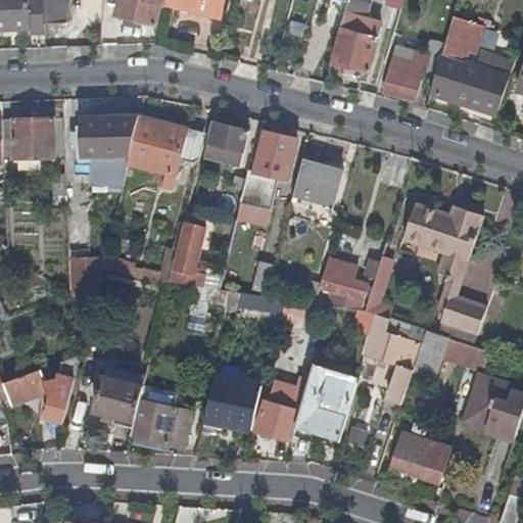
[(31,34),(44,33),(44,25),(43,0),(0,0),(0,30),(31,29),(31,34)]
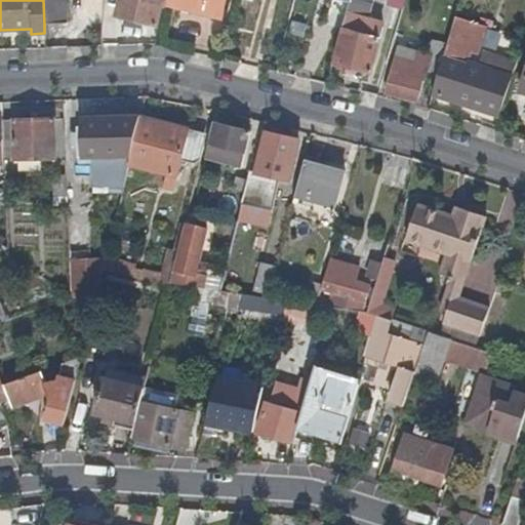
[(65,0),(43,0),(44,25),(66,23),(65,0)]
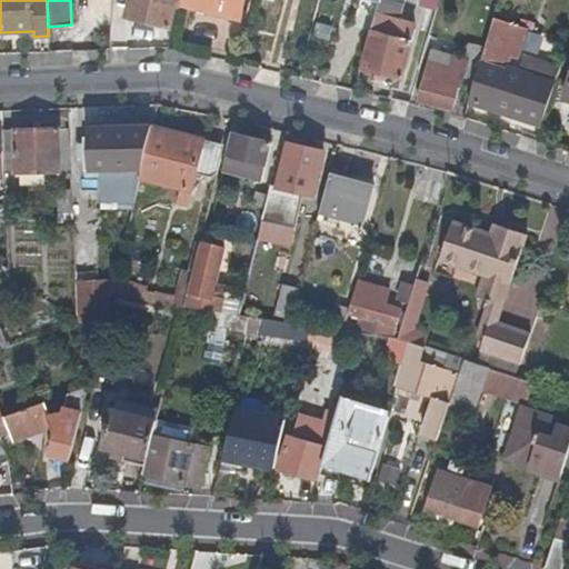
[(130,0),(126,17),(169,28),(176,0),(130,0)]
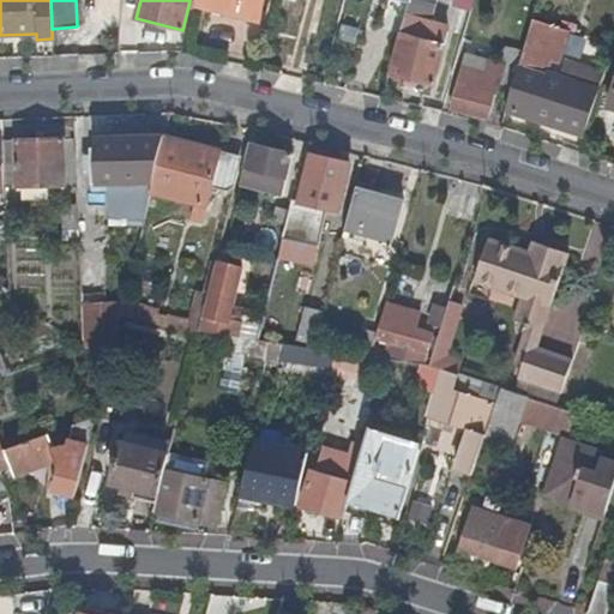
[(197,0),(196,4),(262,22),(266,0),(197,0)]
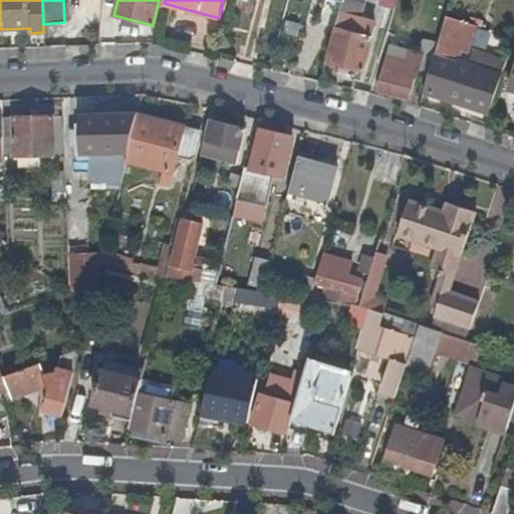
[(326,0),(324,10),(339,13),(342,0),(326,0)]
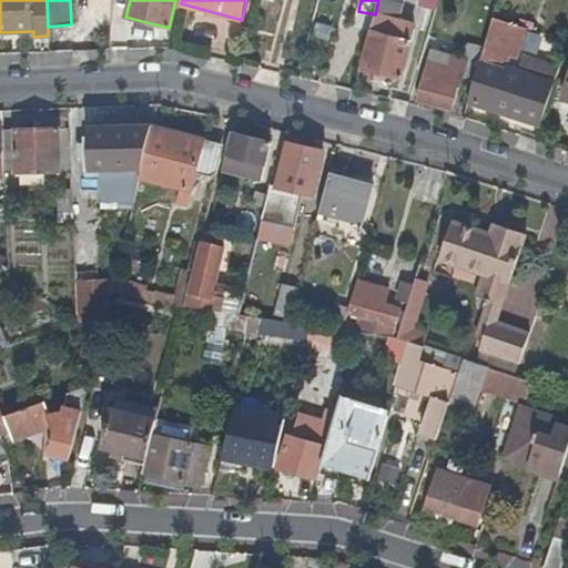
[(405,83),(415,44),(419,26),(403,20),(405,6),(381,0),(378,0),(361,71),(405,83)]
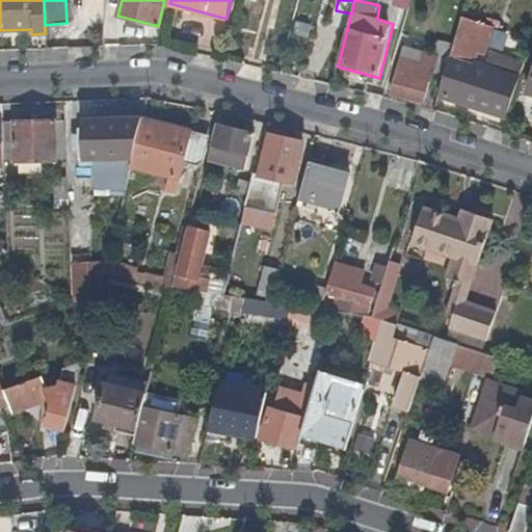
[(390,0),(389,4),(405,8),(406,0),(390,0)]
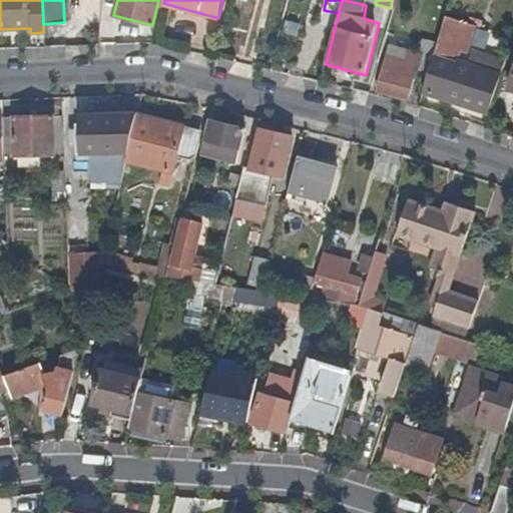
[(481,108),(490,111),(501,78),(492,75),(474,69),(474,68),(458,62),(463,48),(469,50),(477,26),(470,24),(446,16),(438,44),(429,73),(424,90),(481,108)]
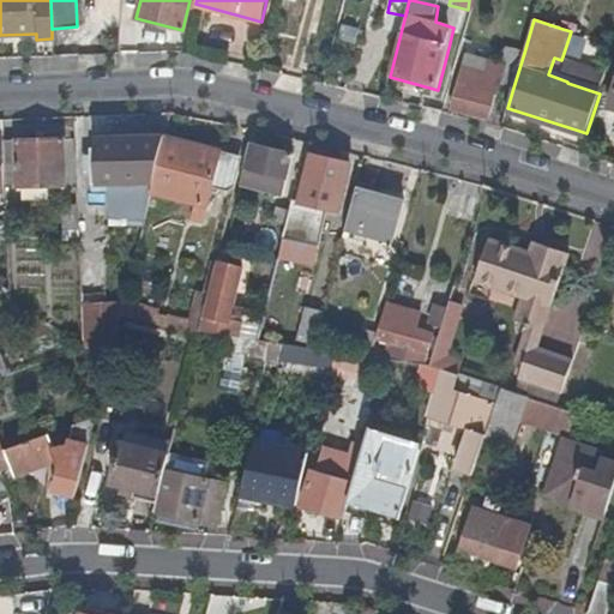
[(503,84),(513,88),(524,53),(506,48),(501,66),(488,62),(486,72),(464,67),(452,109),(488,119),(495,95),(499,96),(503,84)]
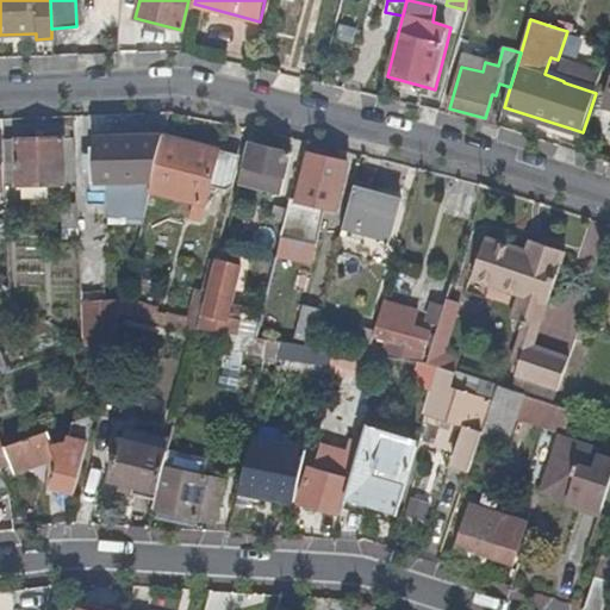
[(464,56),(461,67),(483,72),(485,62),(464,56)]
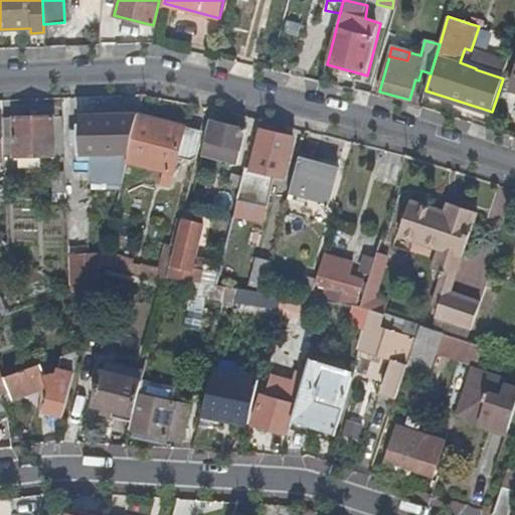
[(74,125),(75,153),(88,153),(128,153),(137,114),(80,115),(80,124),(74,125)]
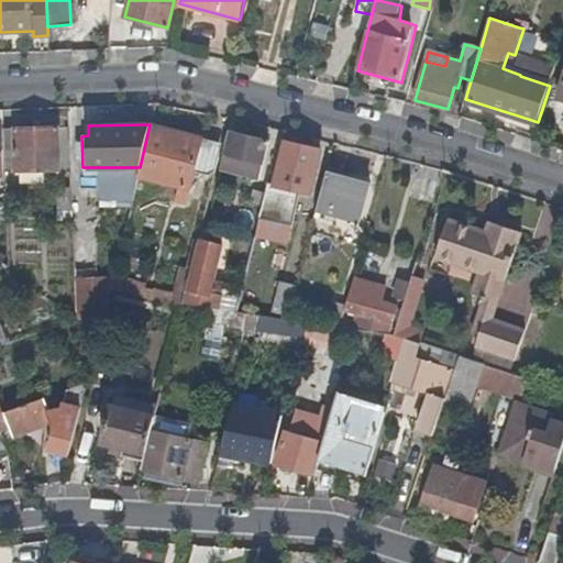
[(196,166),(214,170),(221,142),(150,124),(140,167),(138,175),(179,186),(176,200),(187,202),(196,166)]
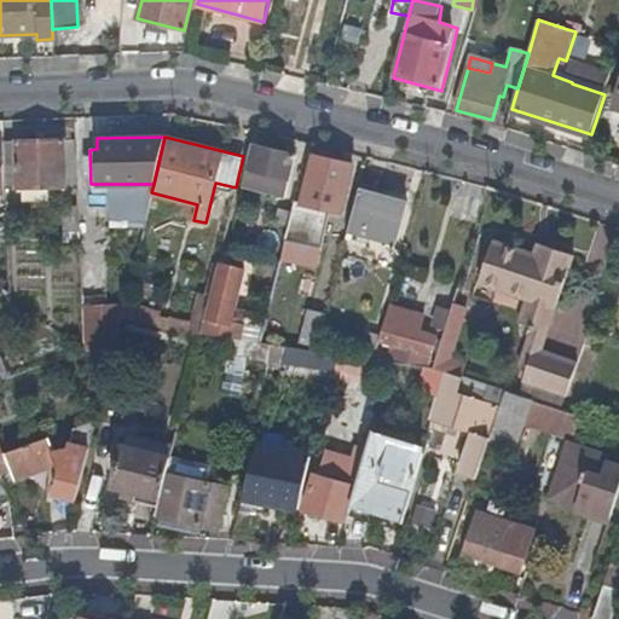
[(4,142),(3,140),(4,181),(16,181),(16,187),(65,185),(63,138),(16,140),(15,140),(4,142)]
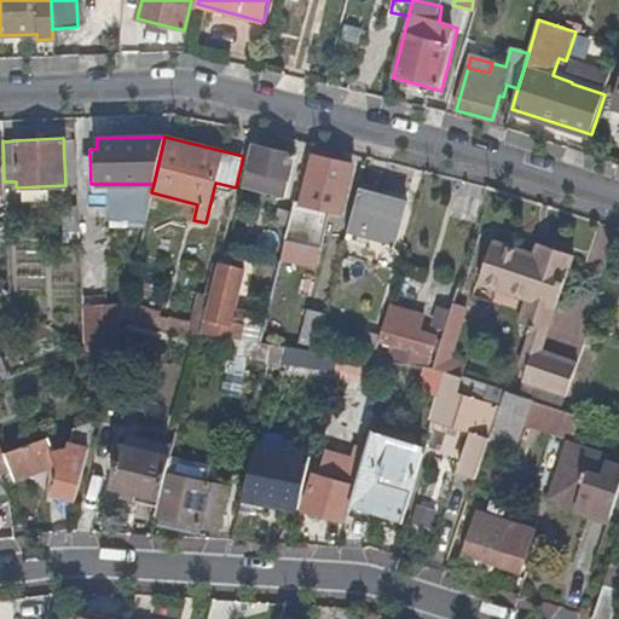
[(296,154),(253,144),(243,186),(285,196),(296,154)]
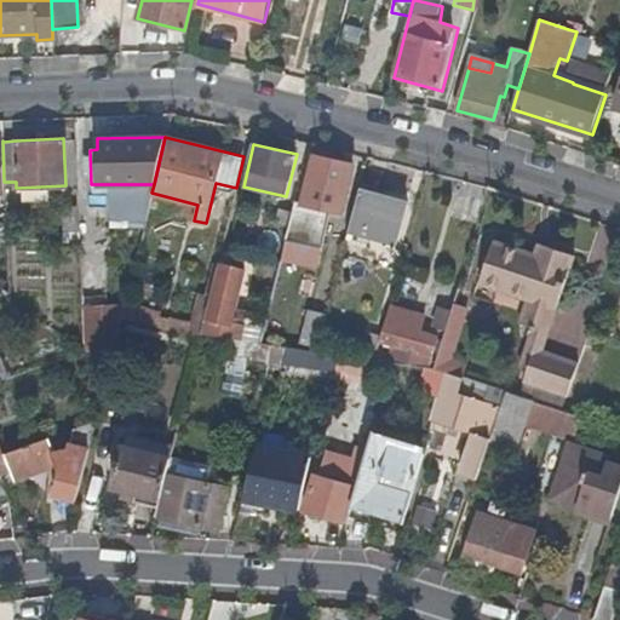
[(357,167),(352,166),(315,158),(314,164),(306,162),(297,200),(293,212),(290,225),(288,231),(310,237),(311,233),(316,234),(319,222),(327,223),(331,208),(348,212),(356,182),(355,182),(357,167)]
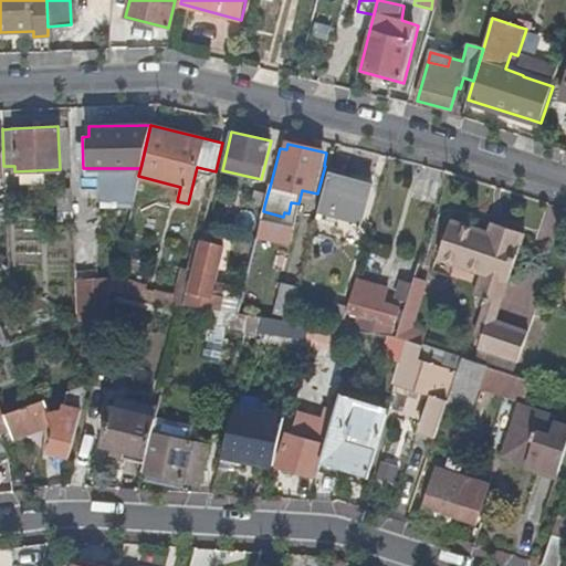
[(371,188),(329,177),(320,211),(363,223),(371,188)]
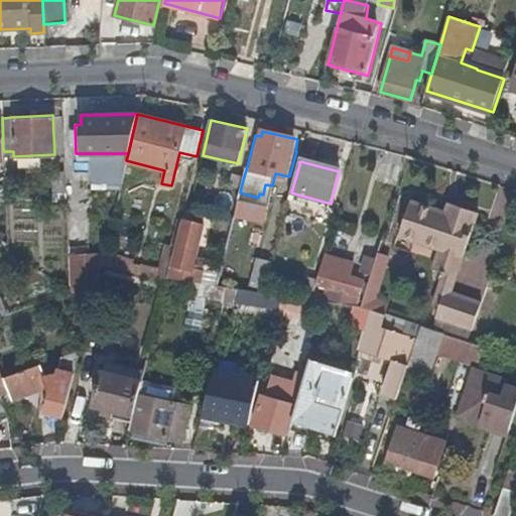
[(231,184),(241,187),(244,176),(234,173),(231,184)]
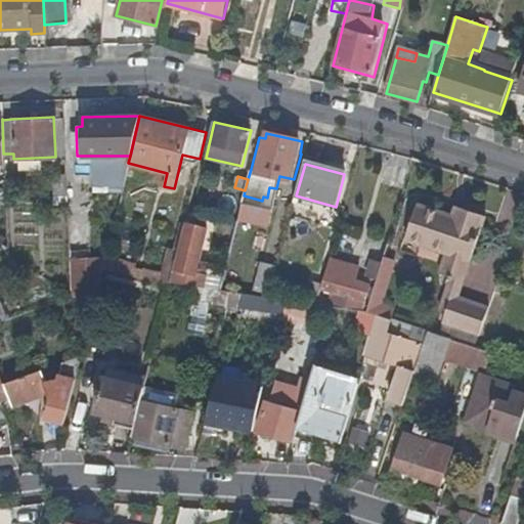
[(405,239),(447,254),(453,257),(469,211),(463,209),(460,218),(453,216),(419,204),(405,239)]
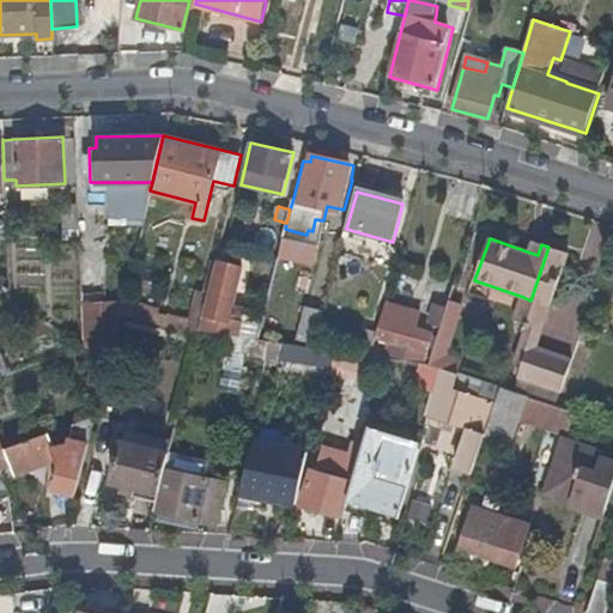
[(534,242),(530,253),(538,255),(541,244),(534,242)]
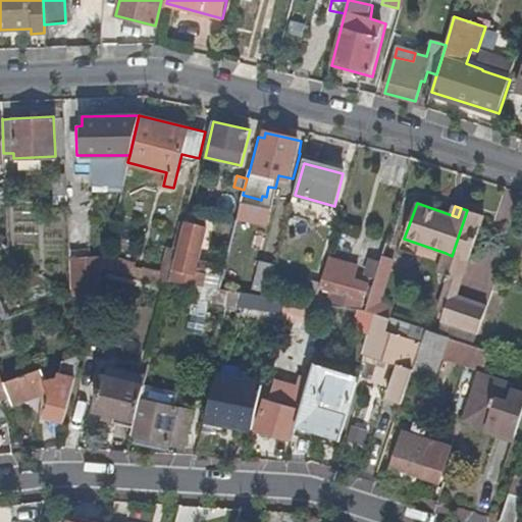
[(452,256),(469,261),(484,216),(467,210),(452,256)]
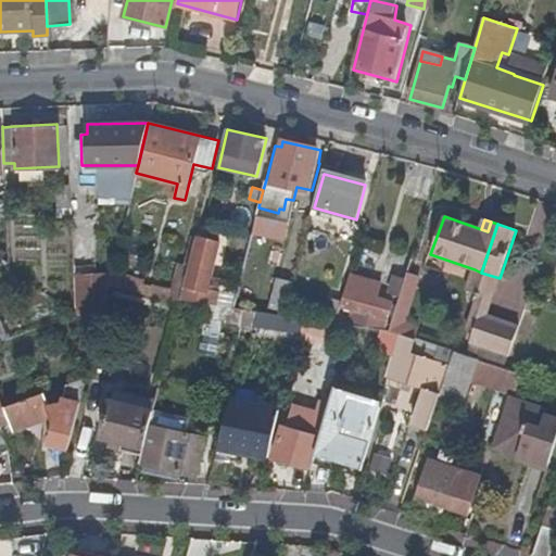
[(187,285),(184,283),(180,299),(215,304),(218,291),(207,289),(219,242),(199,237),(187,285)]
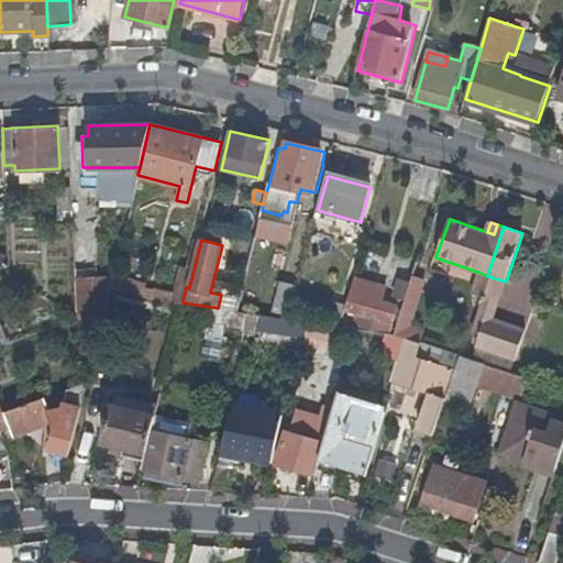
[(395,296),(406,299),(412,275),(417,262),(406,260),(395,296)]
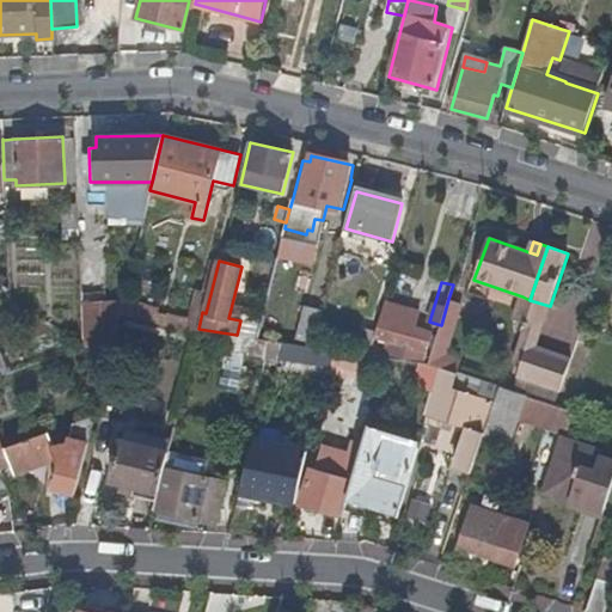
[(190,320),(188,329),(197,331),(199,329),(202,312),(207,294),(196,292),(190,320)]
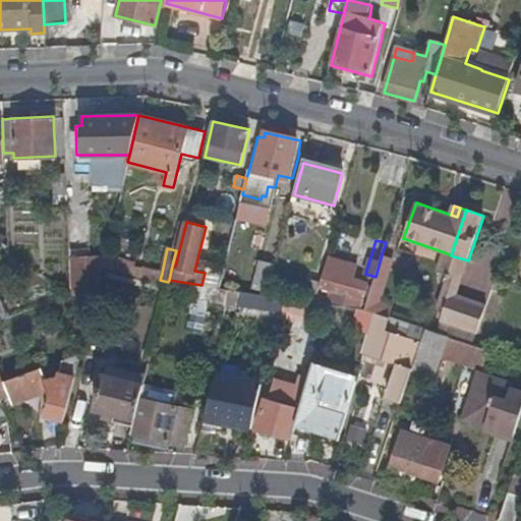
[(438,273),(445,275),(451,255),(445,252),(438,273)]
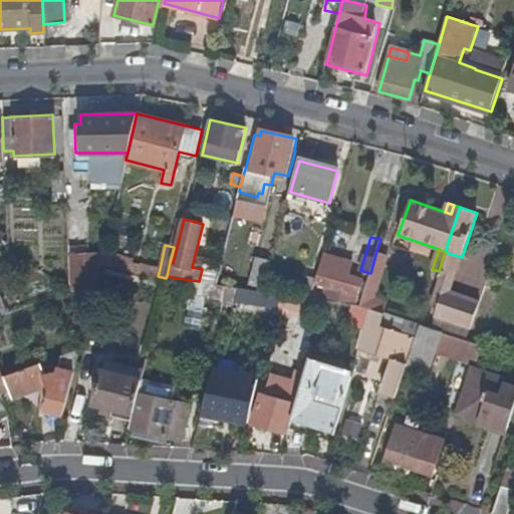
[(388,255),(376,251),(370,273),(360,306),(370,310),(384,314),(387,305),(373,301),(388,255)]
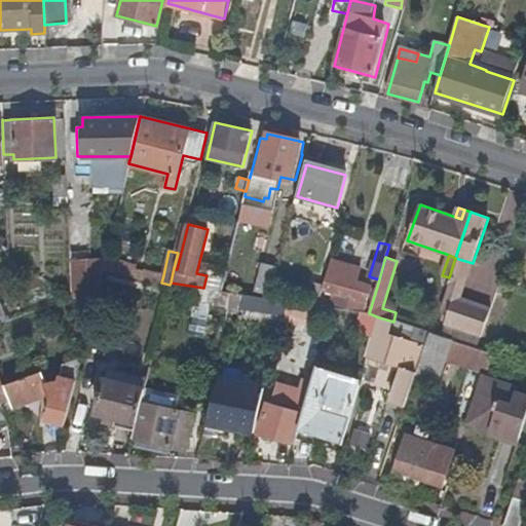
[(444,307),(450,309),(454,298),(459,300),(473,263),(455,258),(449,277),(451,278),(455,279),(452,289),(450,288),(444,307)]
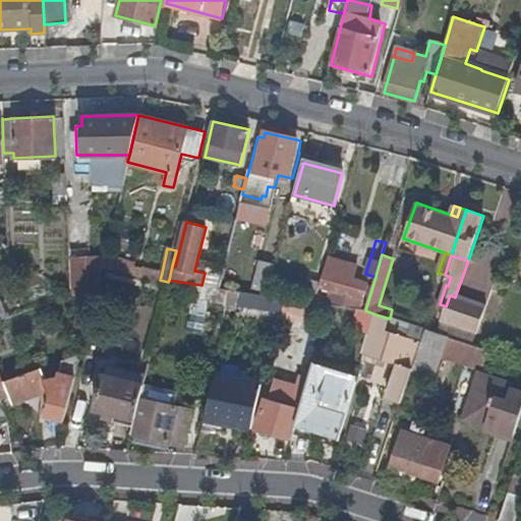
[(135,264),(105,256),(102,267),(160,280),(162,273),(134,267),(135,264)]
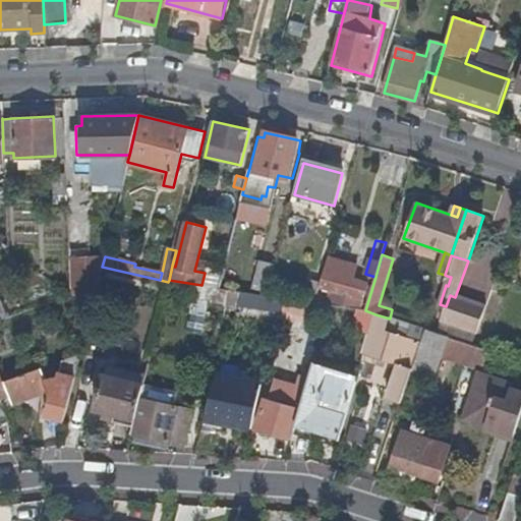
[(357,265),(329,256),(321,283),(317,295),(315,303),(328,305),(331,294),(361,303),(366,283),(354,279),(357,265)]
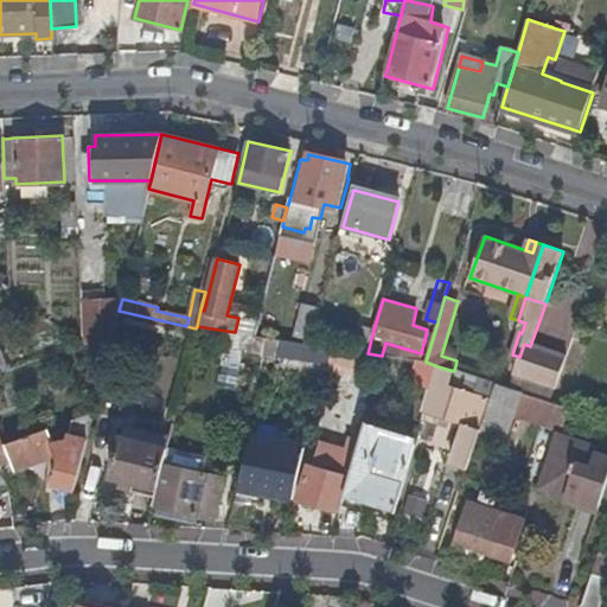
[(311,345),(320,307),(301,301),(289,342),(311,345)]
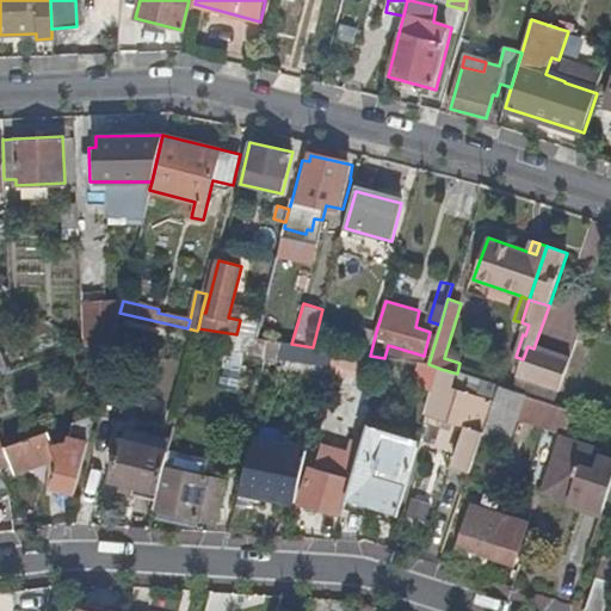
[(82,323),(82,345),(92,351),(107,362),(113,341),(82,323)]
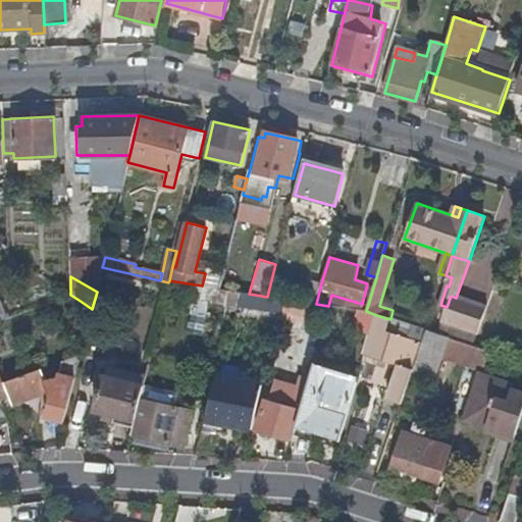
[(309,293),(318,296),(321,283),(312,281),(309,293)]
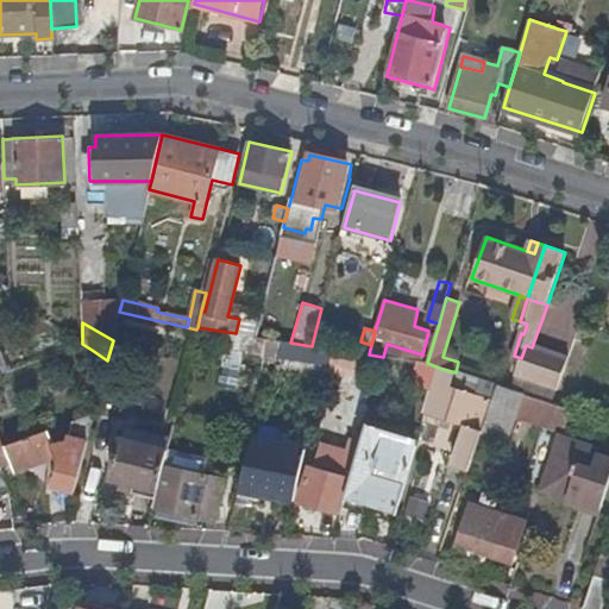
[(244,352),(277,358),(277,357),(282,341),(253,337),(248,336),(244,352)]
